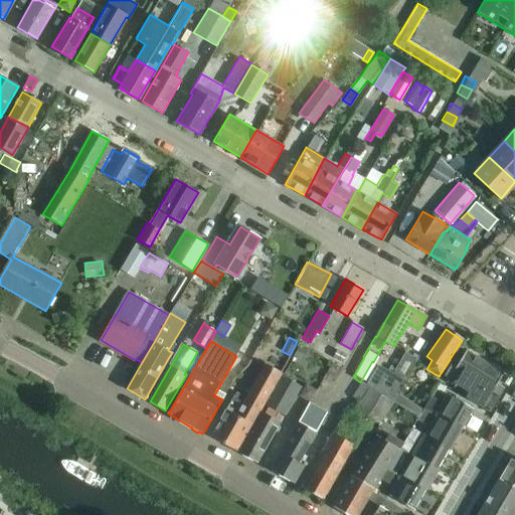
[(298,345),(292,356),(301,361),(307,350),(298,345)]
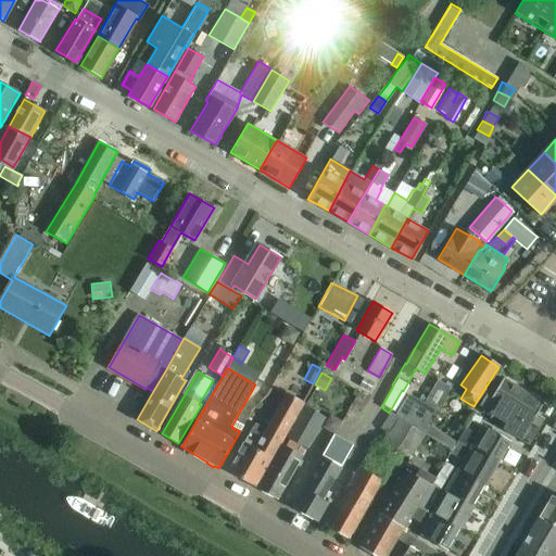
[(364,377),(358,388),(368,393),(374,382),(364,377)]
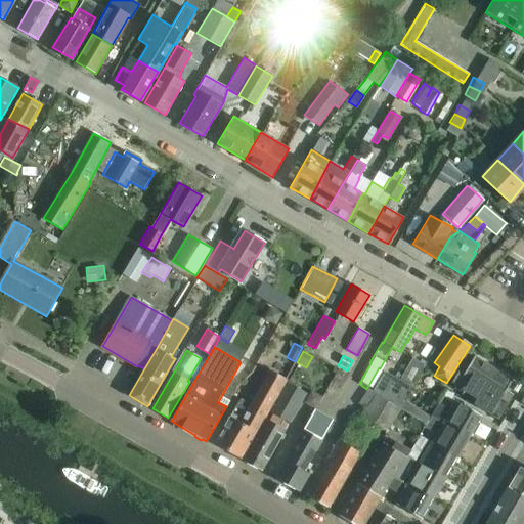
[(450,384),(476,399),(473,404),(497,420),(513,395),(506,390),(512,379),(473,356),(469,364),(464,361),(450,384)]
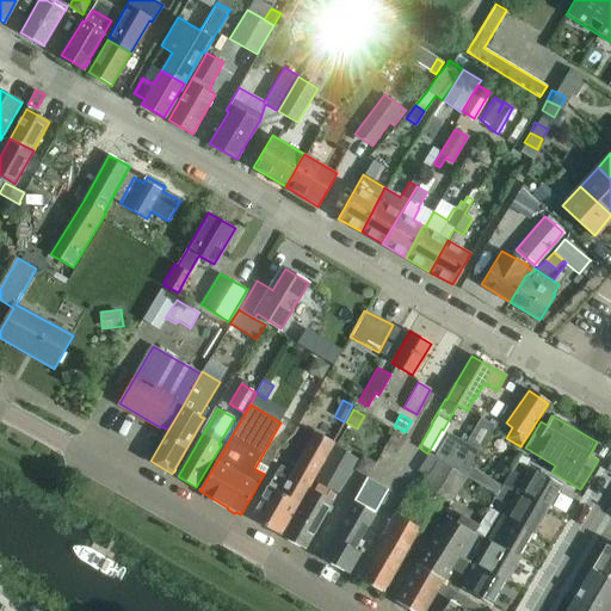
[(481,418),(466,443),(475,449),(480,451),(494,426),(481,418)]
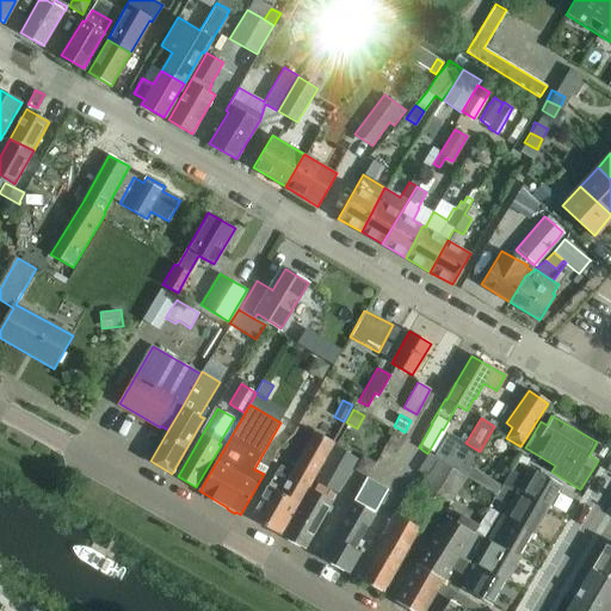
[(251,519),(281,536),(300,504),(334,443),(314,431),(296,464),(291,474),(289,477),(277,471),(270,486),(251,519)]
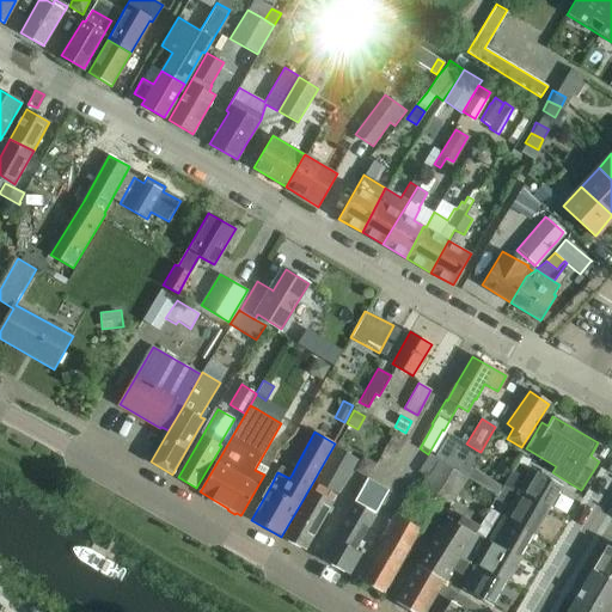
[(311,488),(283,538),(305,550),(357,459),(349,456),(350,453),(344,450),(348,444),(340,438),(316,481),(319,482),(314,489),(311,488)]
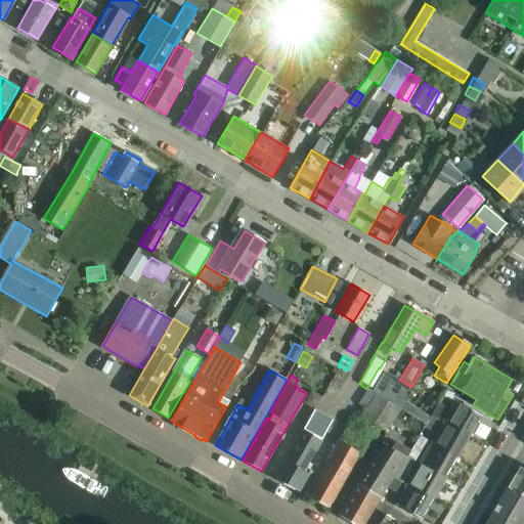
[(380,378),(372,391),(398,408),(403,400),(411,387),(407,385),(399,380),(395,386),(380,378)]
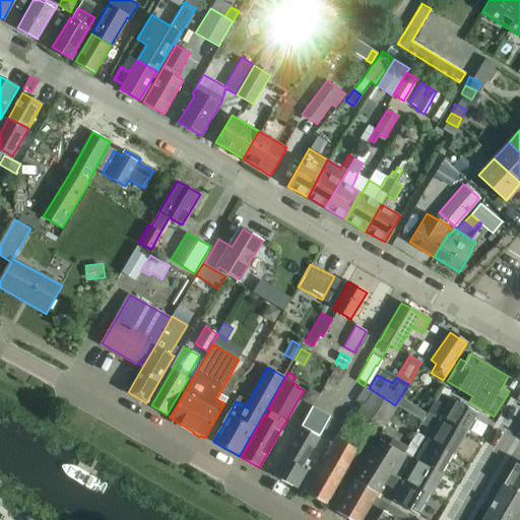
[(359,412),(359,413),(354,421),(369,430),(373,421),(382,428),(385,425),(397,406),(395,405),(369,388),(364,386),(355,400),(364,404),(359,412)]
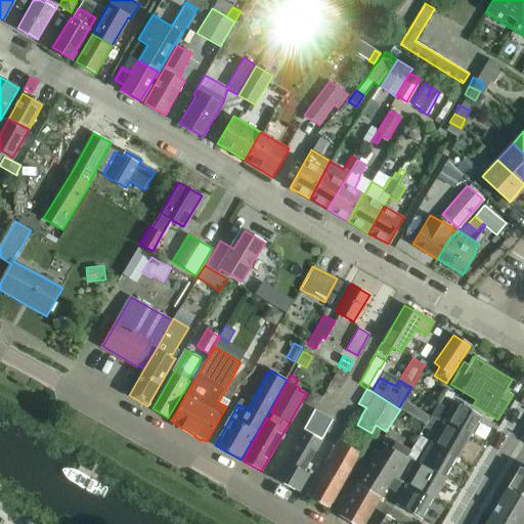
[(433,398),(428,406),(434,410),(438,402),(433,398)]
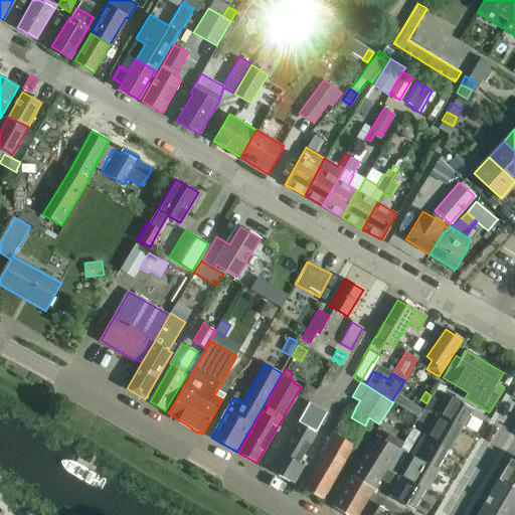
[(396,393),(391,401),(393,402),(397,405),(399,406),(410,412),(417,417),(422,409),(402,397),(398,394),(396,393)]
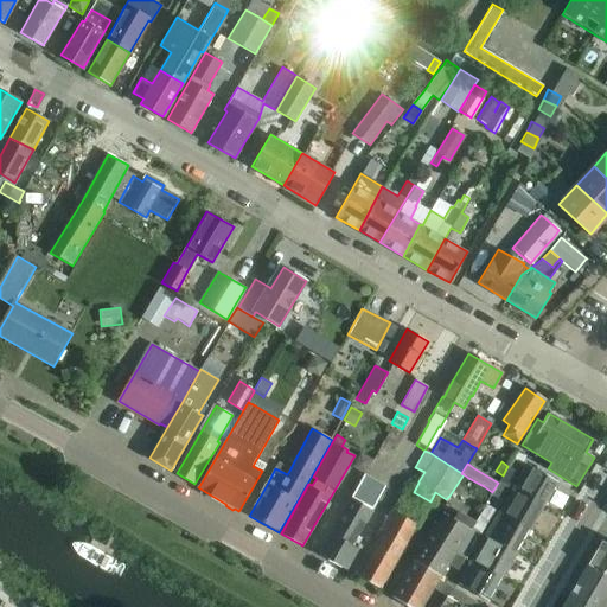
[(528,465),(513,490),(544,508),(558,483),(528,465)]
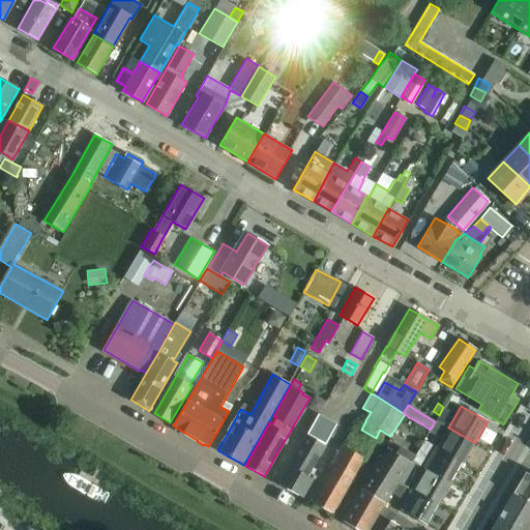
[(439,415),(437,419),(444,424),(451,412),(443,407),(439,415)]
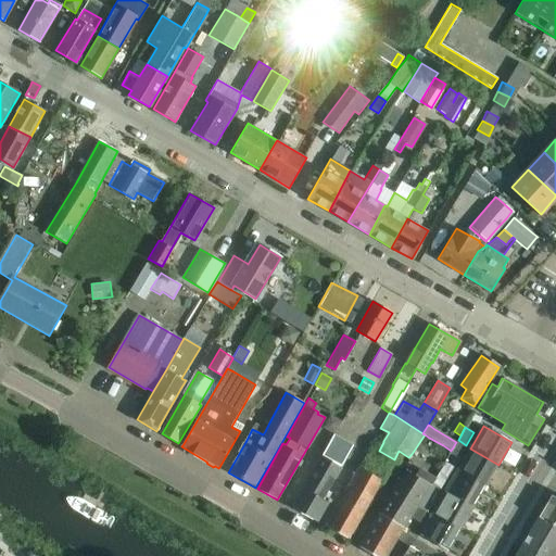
[(321,456),(291,508),(317,522),(328,504),(323,502),(342,467),(340,466),(353,444),(333,434),(321,456)]
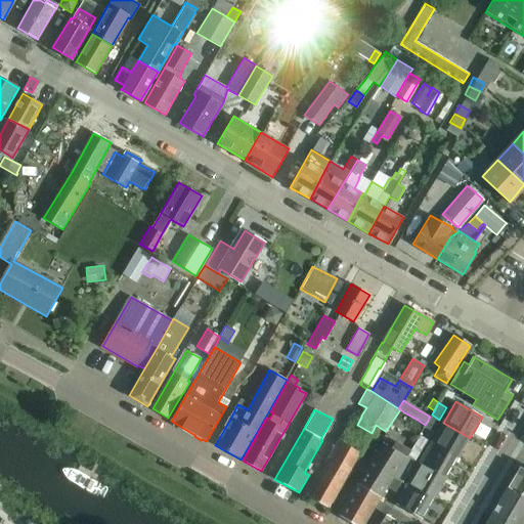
[(425,425),(423,428),(424,428),(432,433),(439,420),(432,415),(431,415),(430,417),(425,425)]
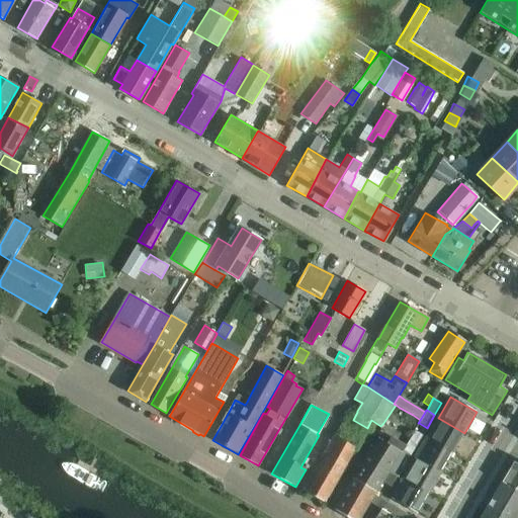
[(438,418),(427,437),(453,452),(464,433),(438,418)]
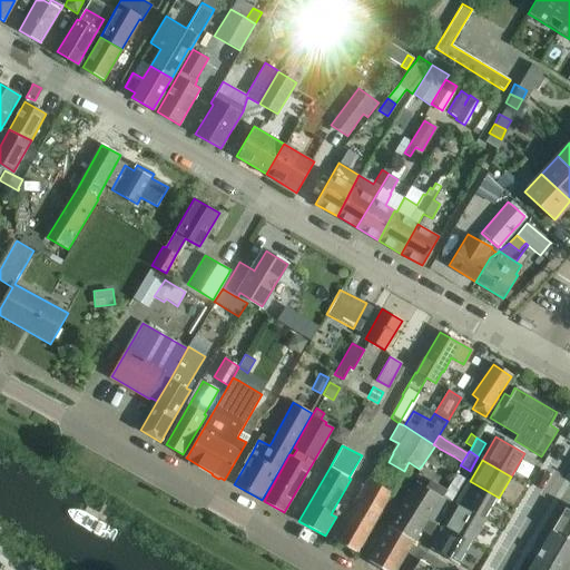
[(445,490),(442,495),(451,501),(451,500),(464,478),(457,473),(455,473),(445,490)]
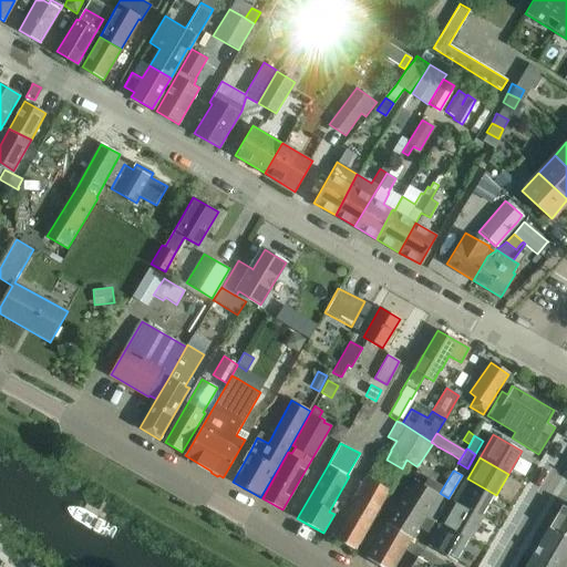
[(366,477),(331,537),(356,552),(390,491),(366,477)]
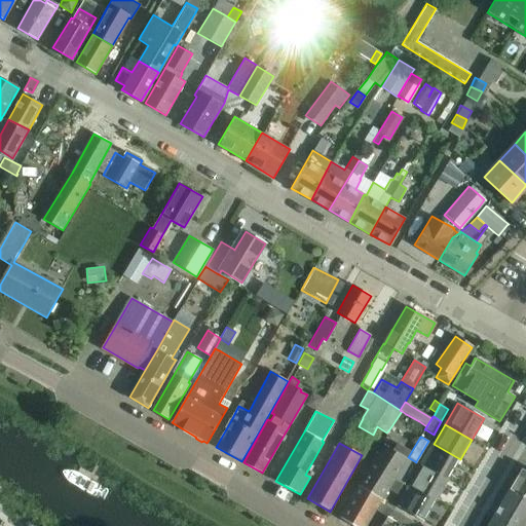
[(368,472),(340,519),(351,525),(366,525),(370,519),(380,503),(380,502),(385,495),(388,490),(396,478),(408,457),(411,452),(397,443),(391,450),(384,445),(369,472),(368,472)]
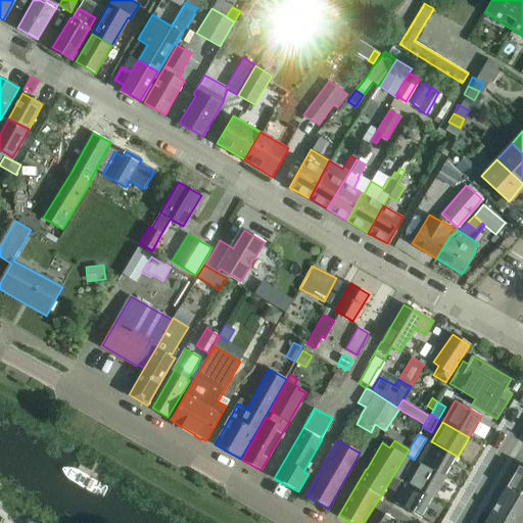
[(431,441),(419,463),(445,478),(458,457),(431,441)]
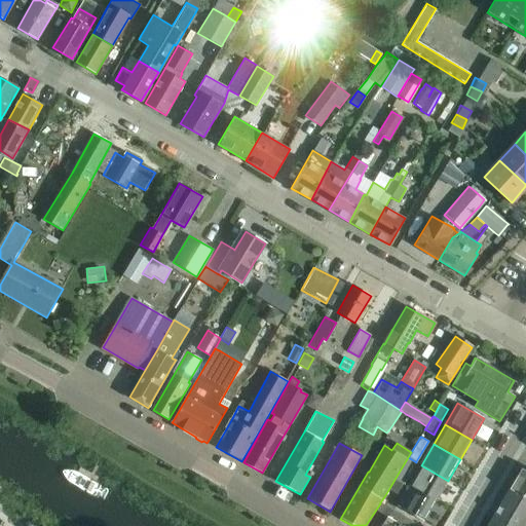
[(404,464),(396,478),(404,482),(416,462),(408,457),(404,464)]
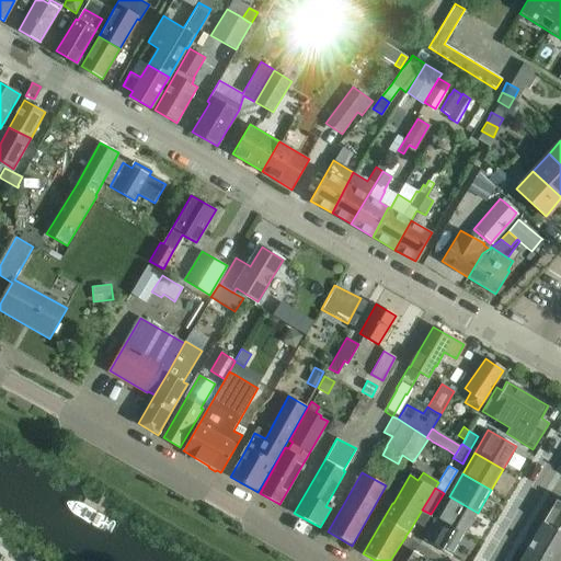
[(560,496),(558,495),(544,521),(560,530),(560,496)]
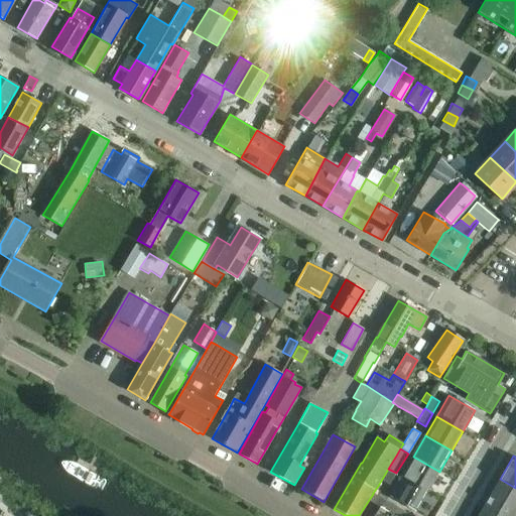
[(413,457),(402,476),(428,491),(439,472),(413,457)]
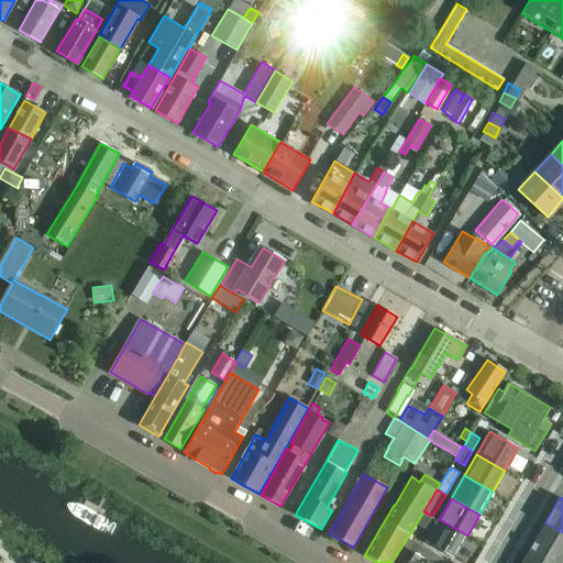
[(423,511),(416,525),(423,530),(432,516),(423,511)]
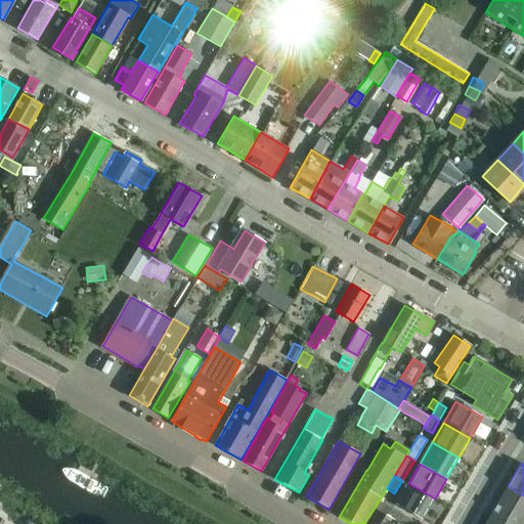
[(408,483),(396,505),(423,520),(435,498),(408,483)]
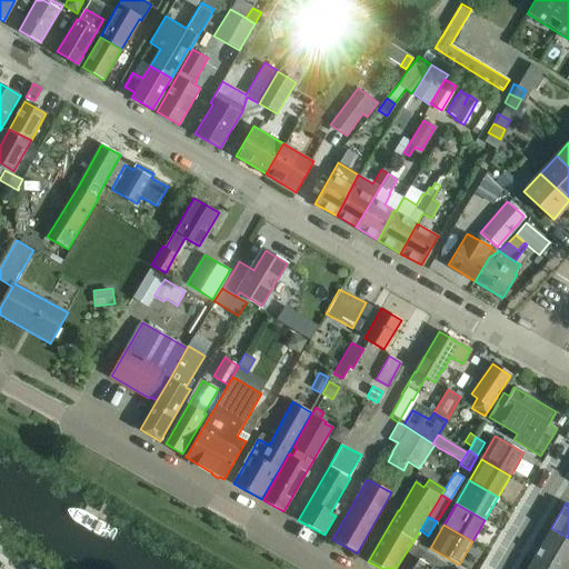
[(566,568),(568,563),(568,538),(551,528),(527,568),(566,568)]
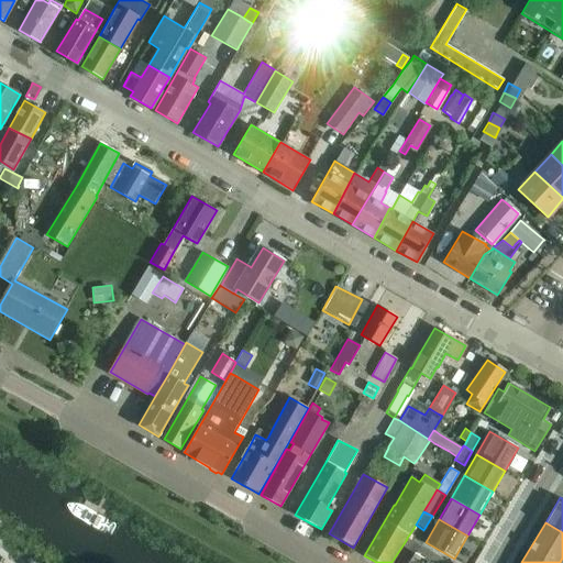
[(399,558),(396,562),(449,562),(412,541),(407,539),(396,555),(399,558)]
